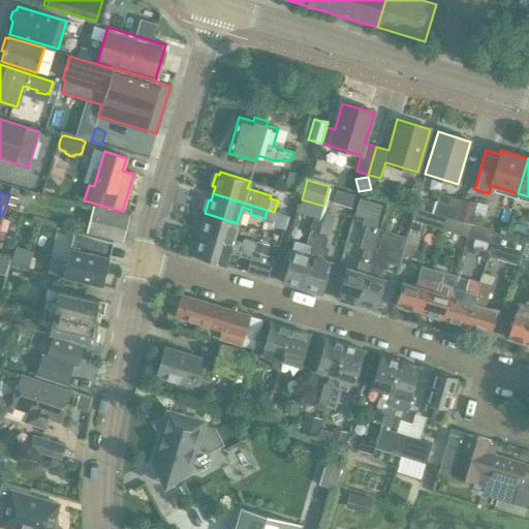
[(439,193),(433,214),(447,218),(455,220),(461,199),(439,193)]
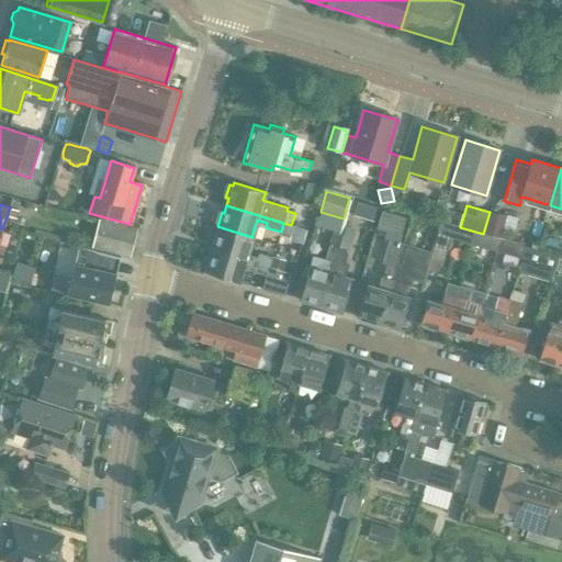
[(406,217),(381,210),(375,227),(401,235),(406,217)]
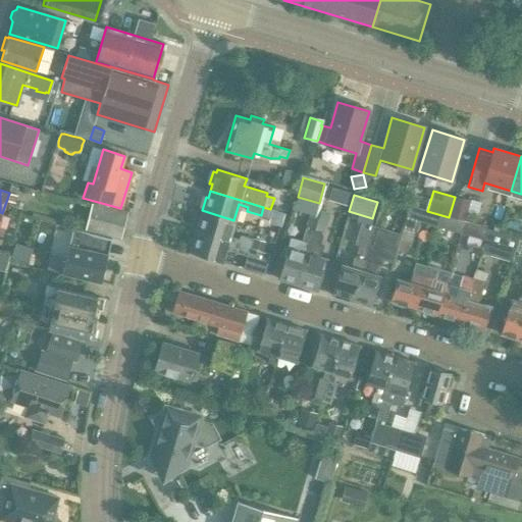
[(455,197),(449,217),(465,221),(470,202),(455,197)]
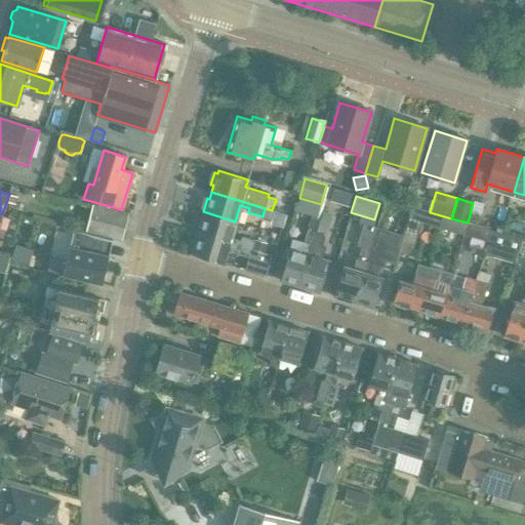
[(120,241),(127,214),(93,205),(86,232),(120,241)]
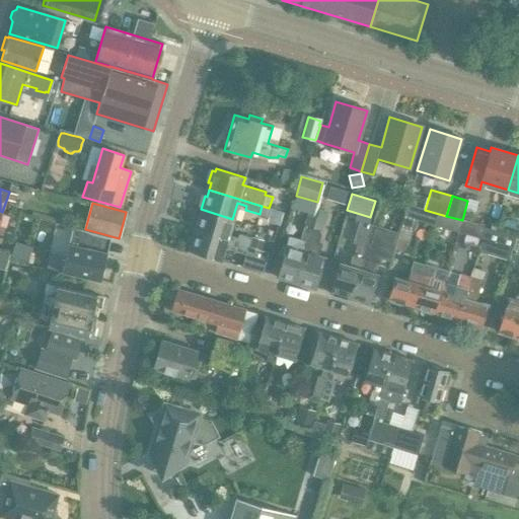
[(408,205),(401,226),(413,230),(416,219),(435,225),(439,214),(425,210),(423,209),(408,205)]
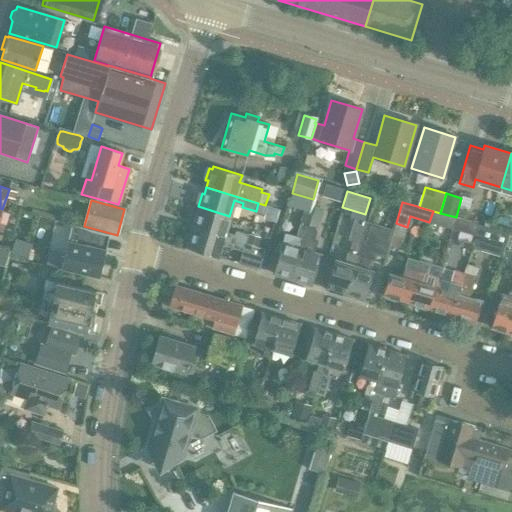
[(194,227),(245,243),(247,234),(235,231),(234,235),(224,232),(229,216),(198,206),(194,219),(196,220),(194,227)]
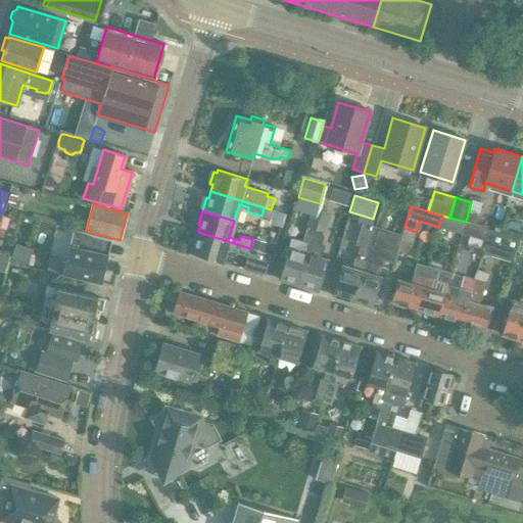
[(276,210),(272,224),(282,226),(285,212),(276,210)]
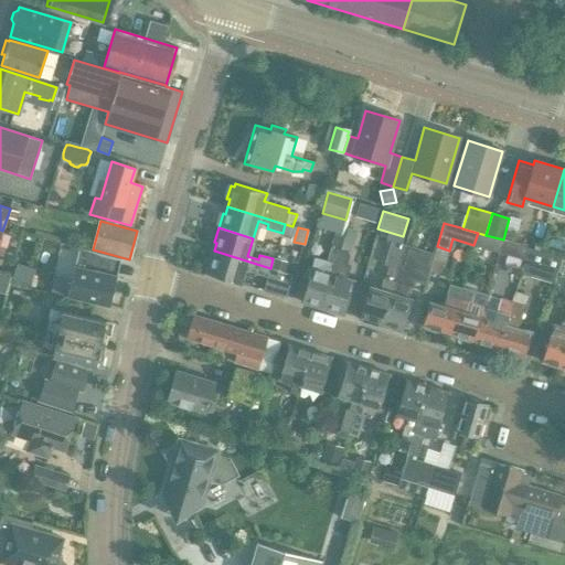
[(343,236),(339,251),(347,253),(358,231),(347,227),(343,236)]
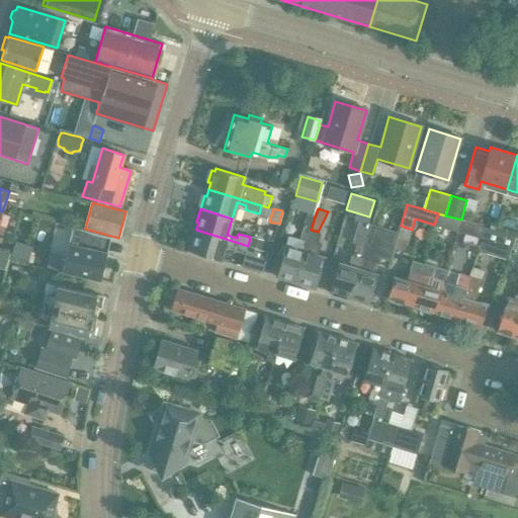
[(438,213),(434,225),(457,232),(460,222),(461,220),(445,216),(438,213)]
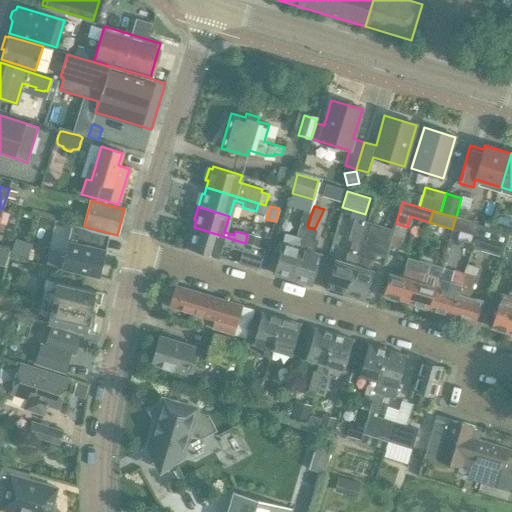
[(292,279),(307,227),(311,214),(303,212),(295,237),(284,233),(272,273),(292,279)]
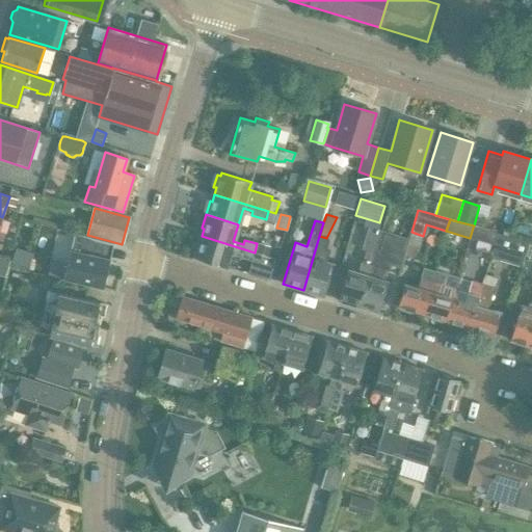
[(473,228),(470,238),(494,244),(498,233),(474,225),(473,228)]
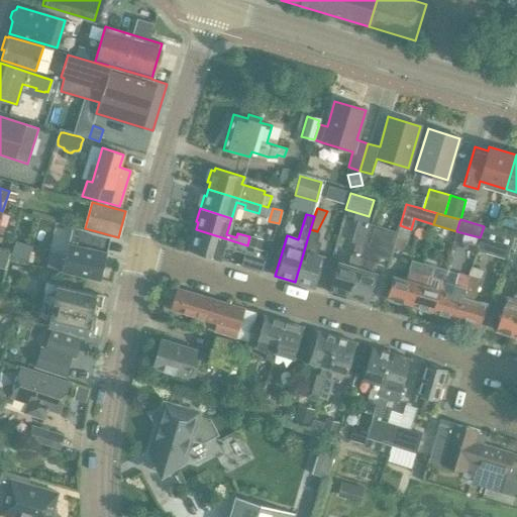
[(348,298),(370,224),(358,221),(352,241),(354,242),(351,254),(355,255),(352,266),(338,262),(329,292),(348,298)]
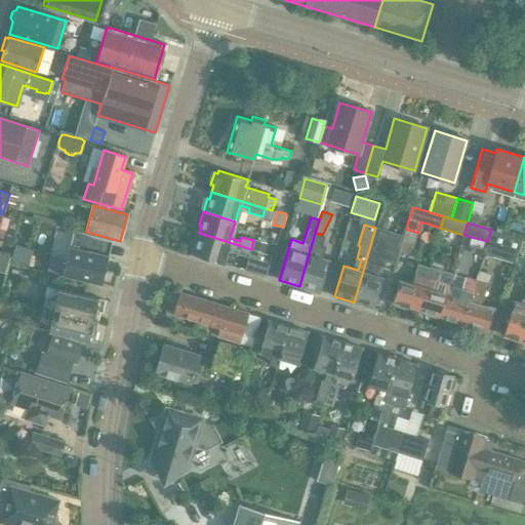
[(375,228),(354,303),(373,308),(382,277),(380,276),(385,260),(395,264),(403,236),(375,228)]
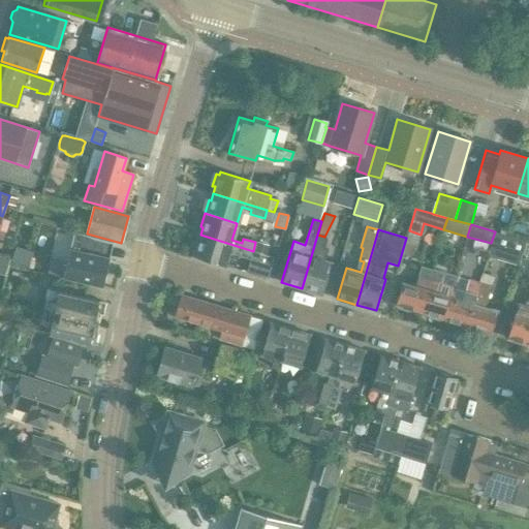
[(491,243),(488,255),(518,265),(524,242),(525,241),(495,231),(491,243)]
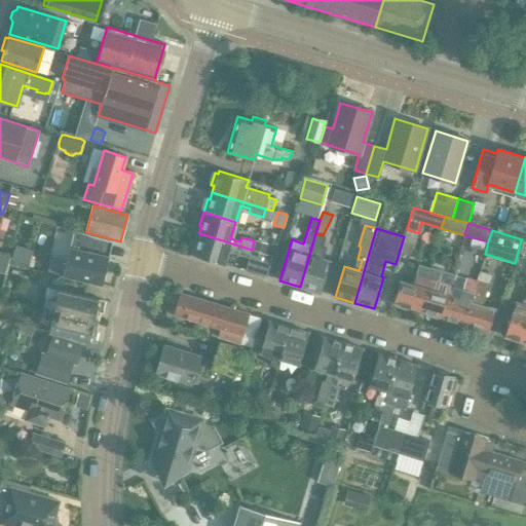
[(61,275),(102,285),(102,284),(106,262),(99,260),(103,240),(110,241),(110,245),(111,245),(112,241),(72,231),(68,246),(65,257),(63,265),(61,275)]
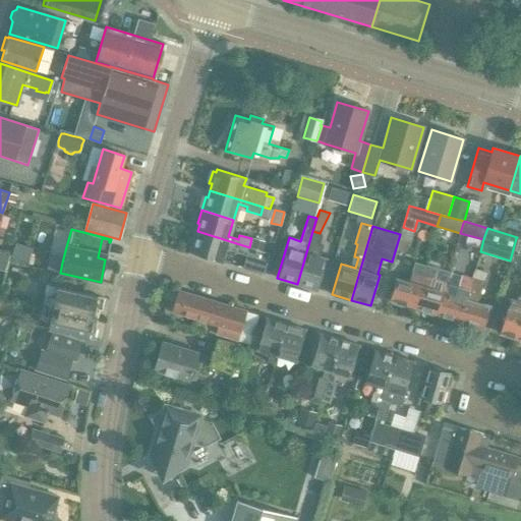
[(249,247),(197,231),(195,238),(192,237),(189,249),(191,250),(190,252),(221,262),(226,245),(235,248),(234,251),(246,255),(244,265),(266,272),(270,254),(249,248),(249,247)]
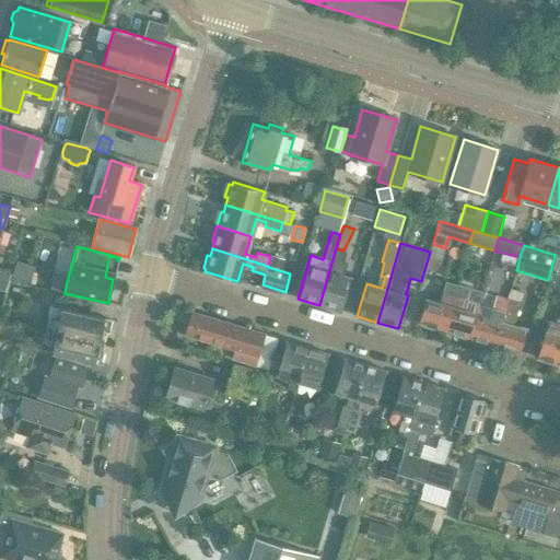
[(336,248),(319,305),(340,311),(350,278),(334,273),(337,263),(340,264),(343,251),(336,248)]
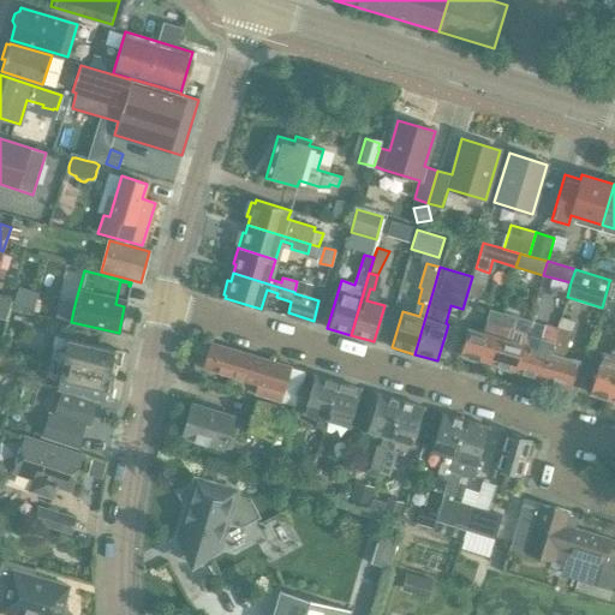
[(595,352),(589,375),(593,376),(590,392),(609,398),(614,376),(614,282),(611,281),(611,280),(610,280),(609,281),(602,308),(605,298),(614,300),(614,327),(614,330),(614,329),(614,345),(611,357),(595,352)]
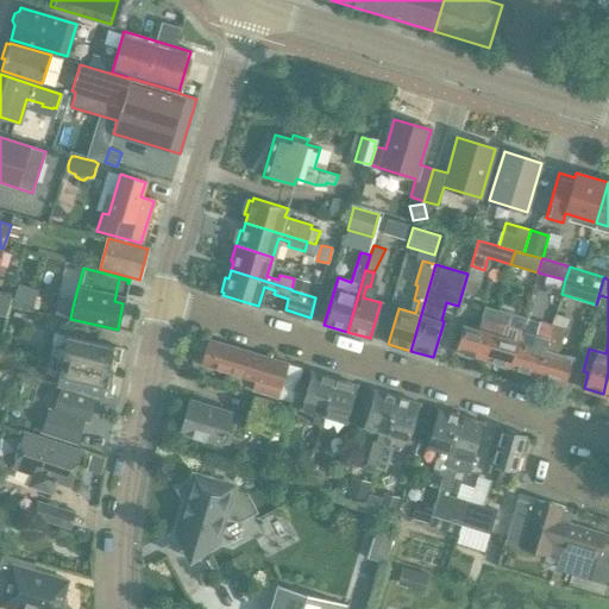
[(31,306),(37,290),(17,284),(12,300),(31,306)]
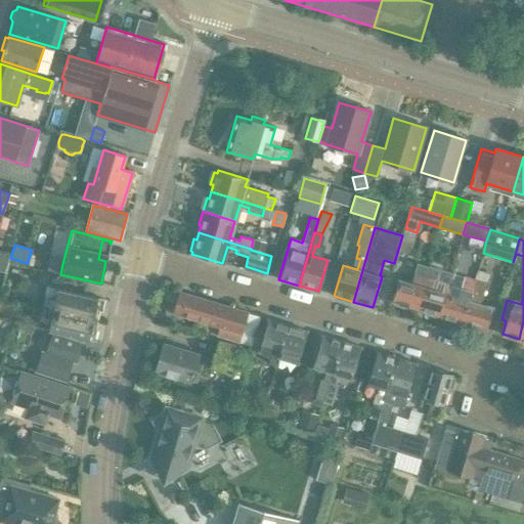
[(0,252),(0,270),(4,272),(9,256),(0,252)]
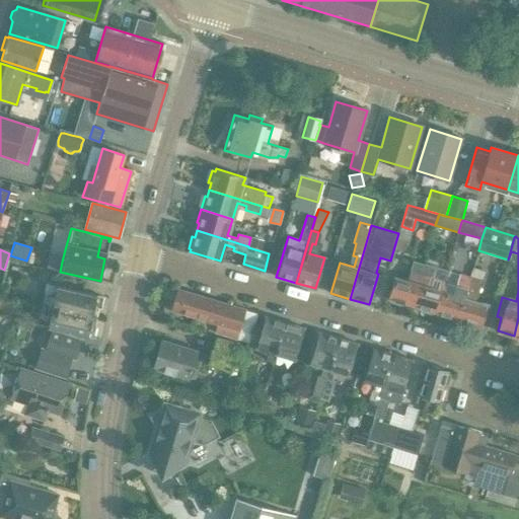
[(412,304),(423,265),(413,261),(406,280),(394,277),(387,297),(412,304)]
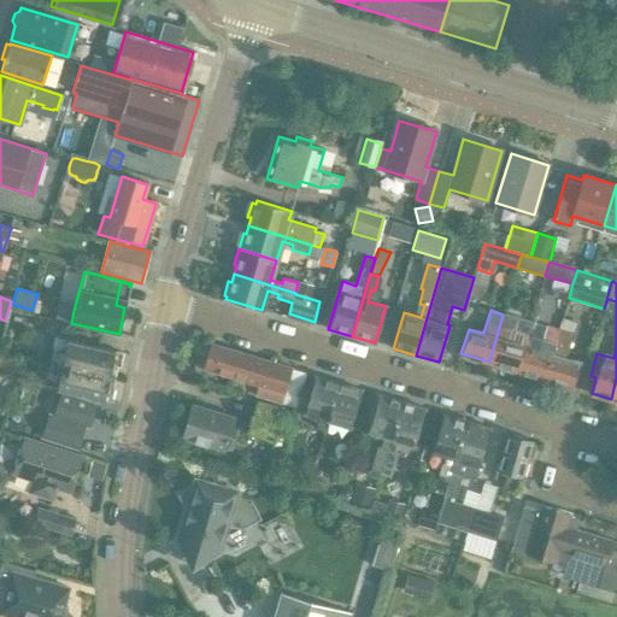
[(503,315),(489,362),(517,370),(524,345),(510,341),(517,318),(503,315)]
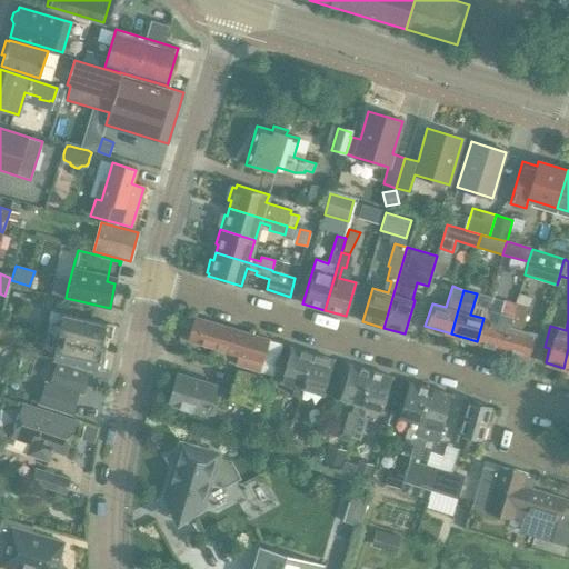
[(483,318),(477,341),(501,349),(515,305),(502,301),(496,321),(483,318)]
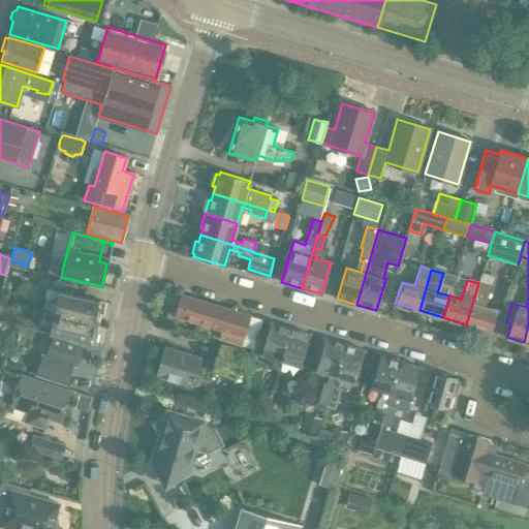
[(478,283),(466,324),(490,332),(497,310),(485,306),(490,287),(478,283)]
